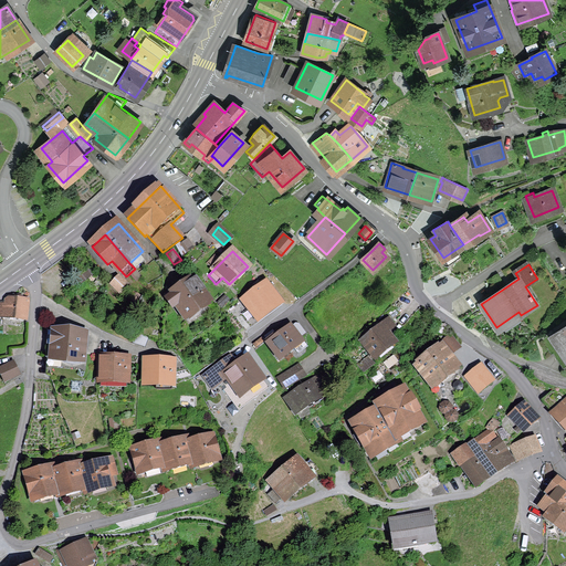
[(85,271),(75,278),(80,283),(90,275),(85,271)]
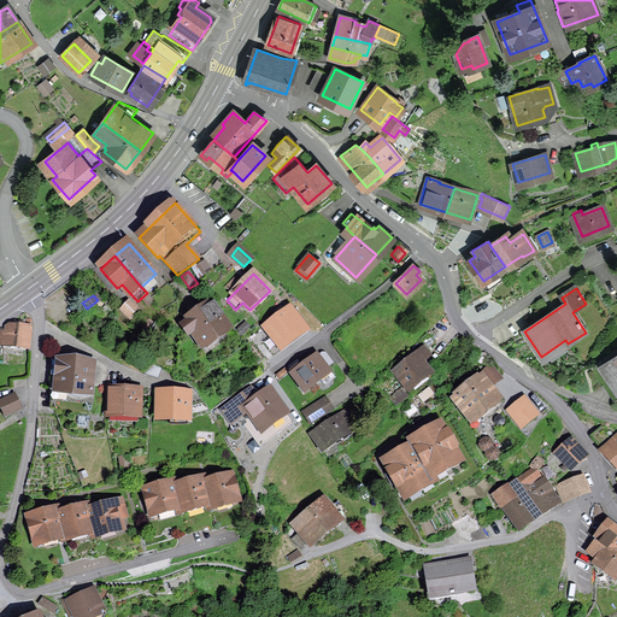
[(122,310),(133,321),(141,312),(130,301),(122,310)]
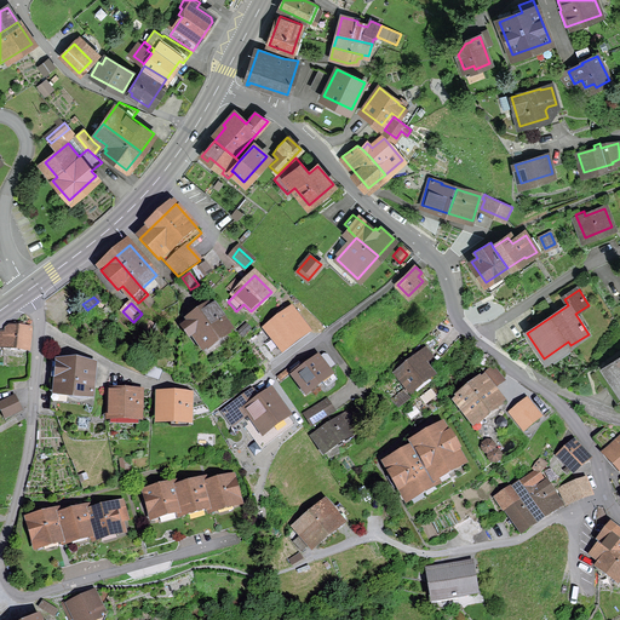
[(199,337),(207,348),(227,333),(210,309),(185,326),(195,339),(199,337)]
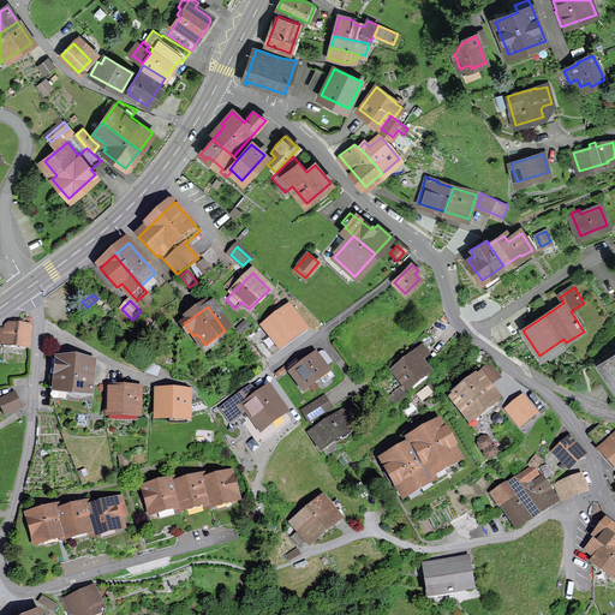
[(290,309),(250,339),(264,357),(304,328),(290,309)]
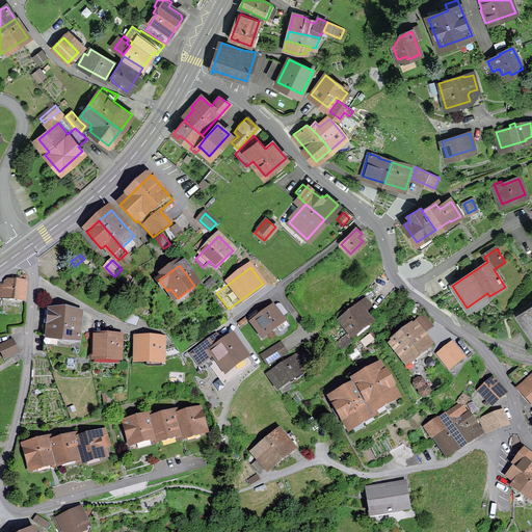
[(6,281),(5,286),(0,284),(0,296),(25,300),(27,283),(20,282),(21,278),(12,277),(12,282),(6,281)]
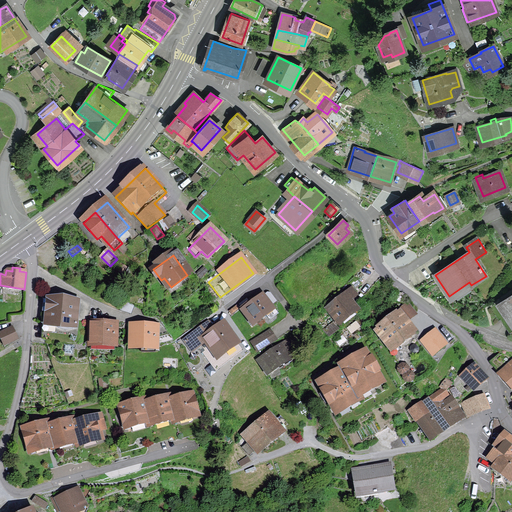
[(325,304),(338,324),(356,310),(348,299),(355,294),(351,288),(343,294),(340,290),(325,304)]
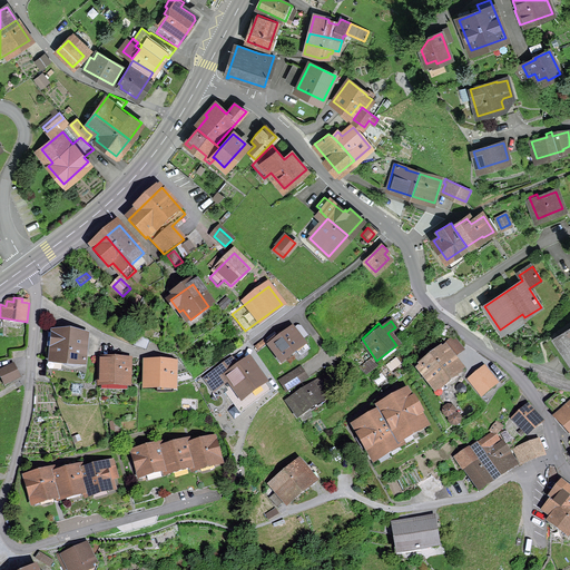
[(278,336),(268,344),(282,361),(303,344),(292,330),(281,338),(278,336)]
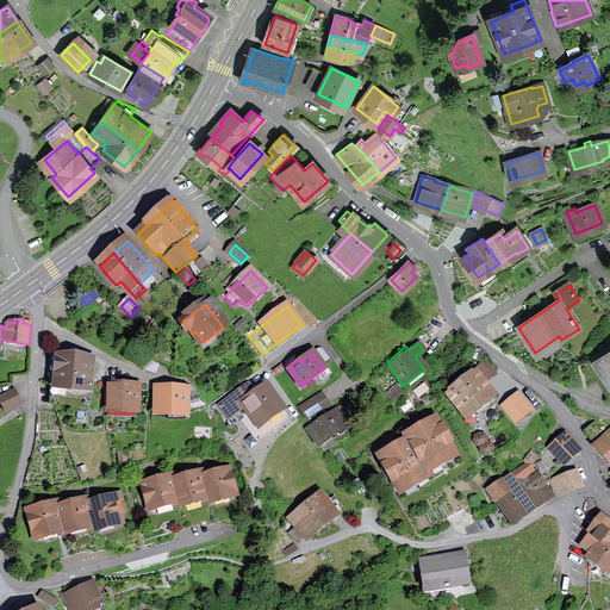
[(609,353),(595,363),(609,385),(609,353)]
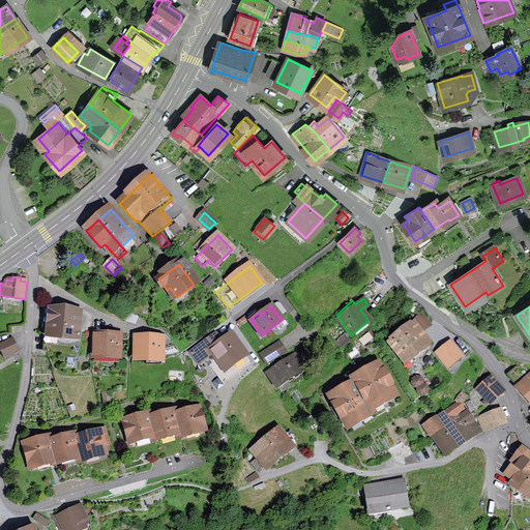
[(47,353),(76,356),(79,313),(72,313),(68,307),(64,312),(45,310),(43,323),(46,323),(45,334),(49,335),(47,353)]
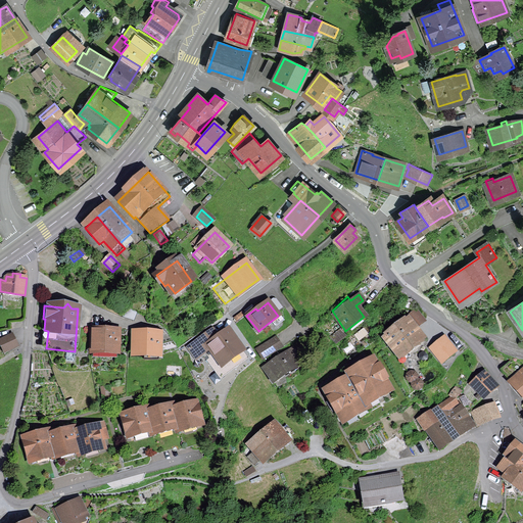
[(126,307),(123,317),(134,322),(138,312),(126,307)]
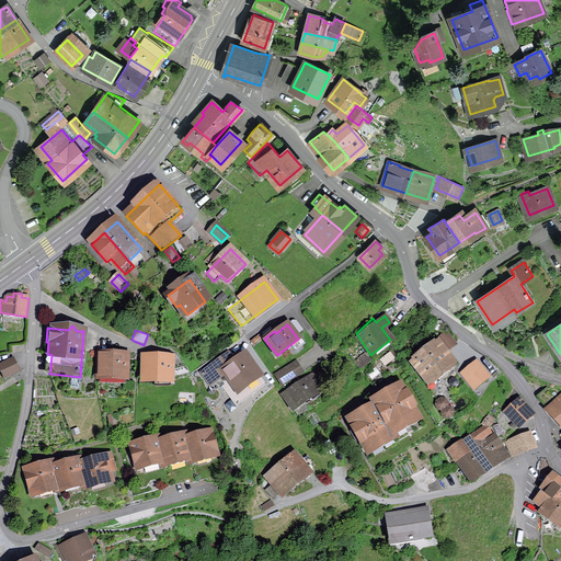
[(446,333),(436,341),(438,343),(439,343),(446,352),(455,345),(446,333)]
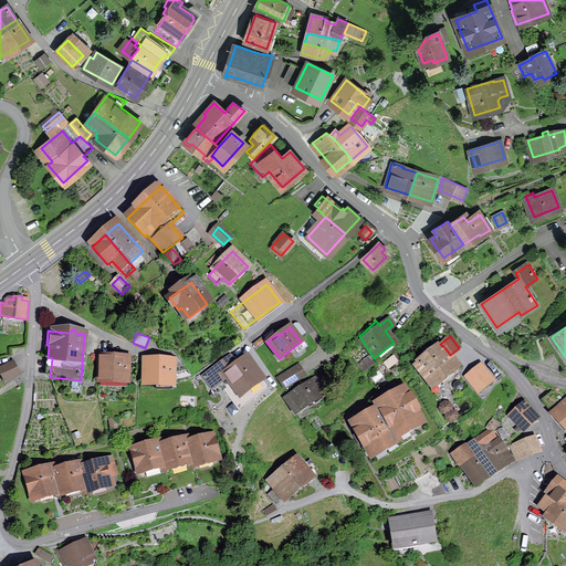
[(431,387),(459,366),(450,355),(443,346),(442,346),(416,367),(431,387)]
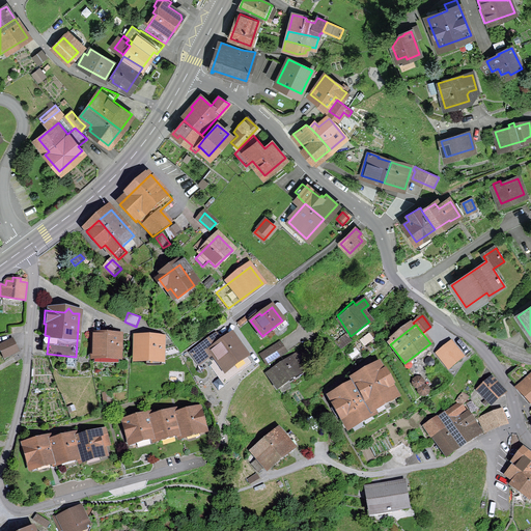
[(345,335),(335,342),(340,350),(351,341),(345,335)]
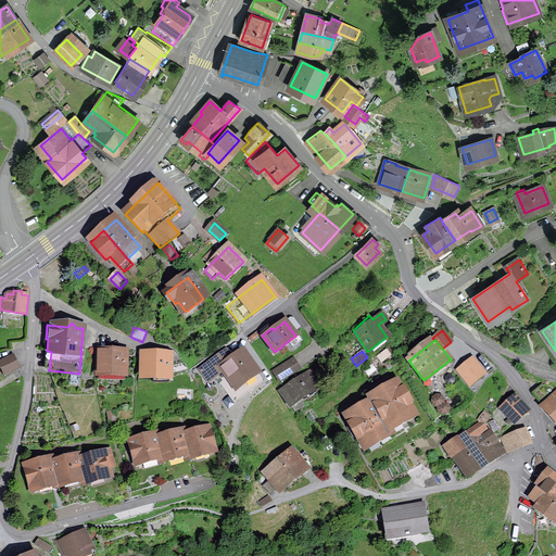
[(99,352),(99,373),(124,374),(125,353),(99,352)]
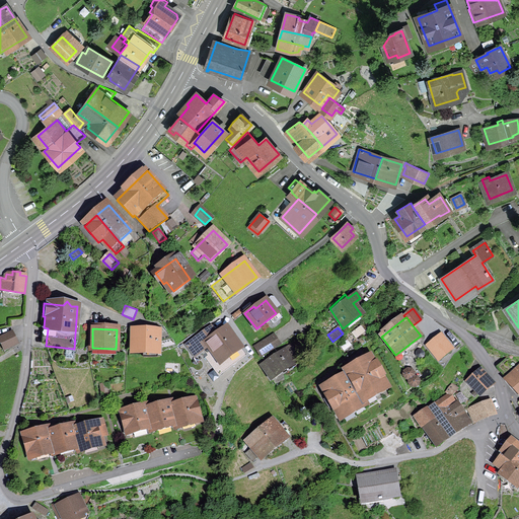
[(210,329),(188,346),(194,355),(203,349),(207,356),(206,357),(218,374),(242,357),(236,349),(239,347),(228,329),(217,338),(210,329)]
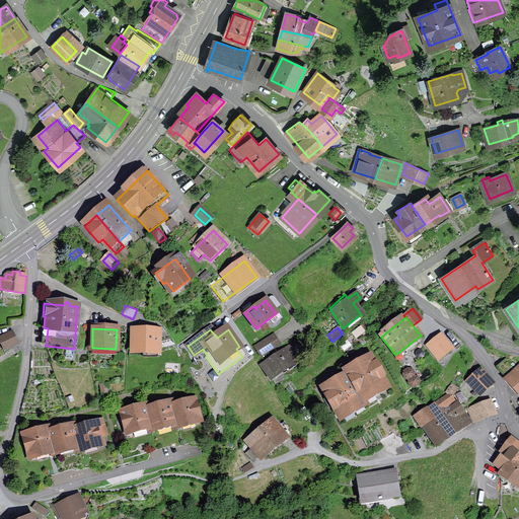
[(134,331),(133,351),(157,351),(158,332),(134,331)]
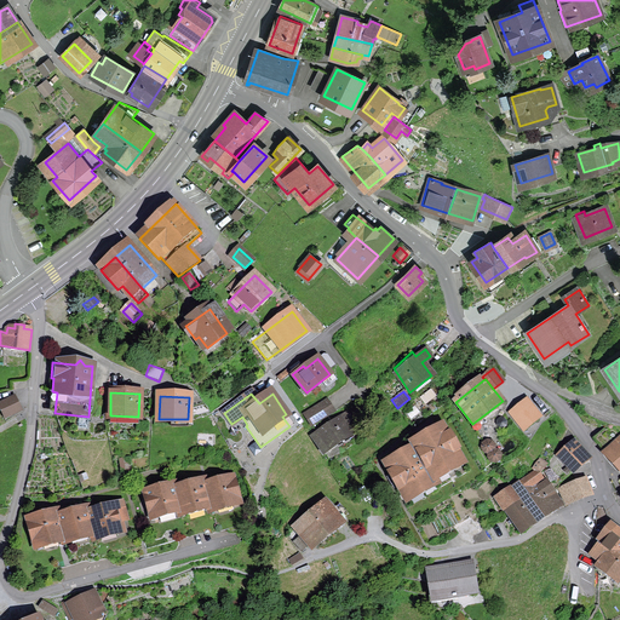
[(0,403),(0,407),(5,418),(21,411),(15,397),(0,403)]
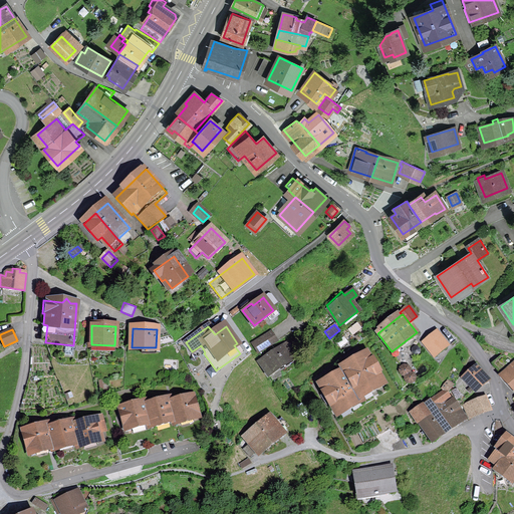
[(448,345),(437,332),(424,342),(435,356),(448,345)]
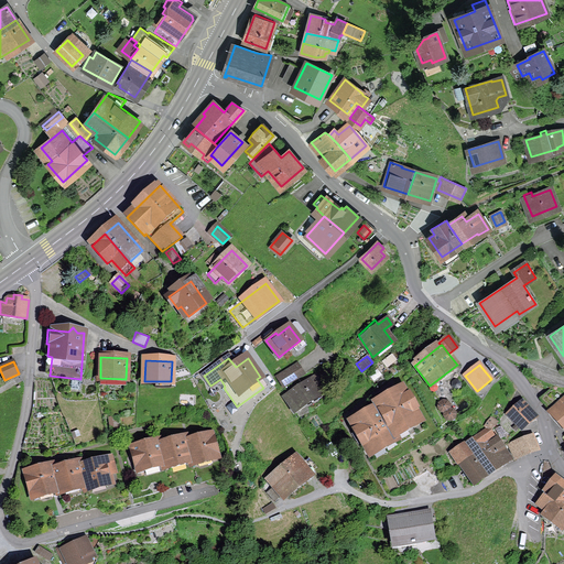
[(277,377),(283,388),(302,376),(295,366),(277,377)]
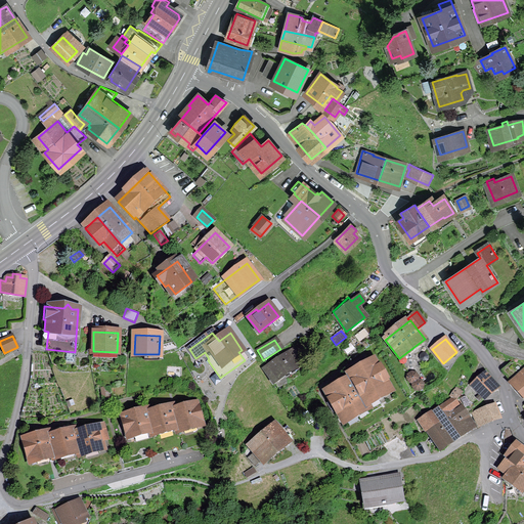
[(299,365),(292,355),(294,354),(296,353),(294,350),(265,369),(273,382),(299,365)]
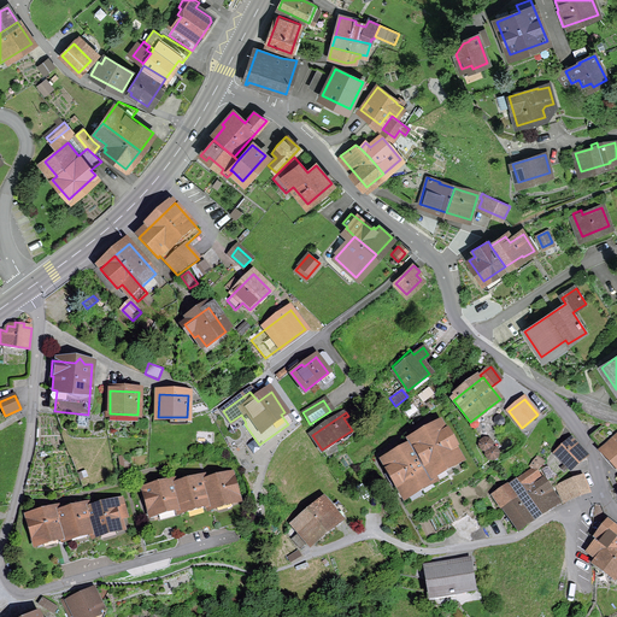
[(357,412),(350,417),(348,416),(346,417),(353,427),(363,421),(357,412)]
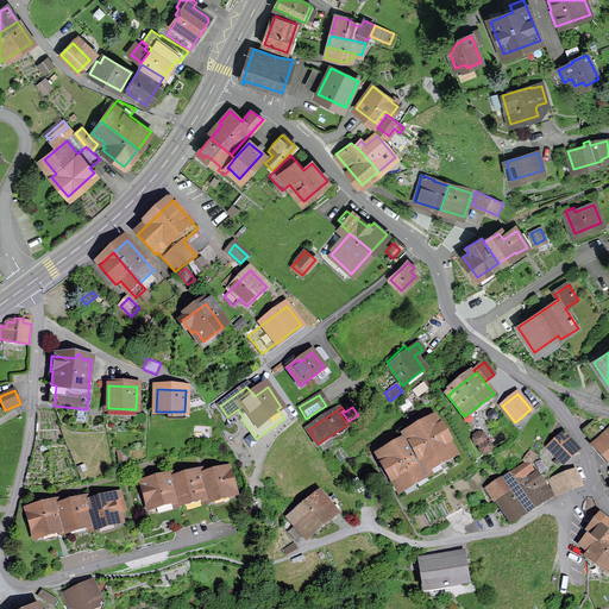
[(583,431),(592,443),(606,432),(595,420),(583,431)]
